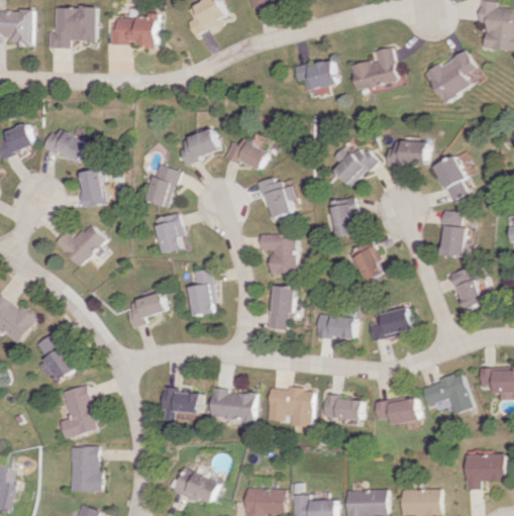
[(229,20),(221,0),(206,0),(189,7),(194,19),(190,21),(195,34),(229,20)]
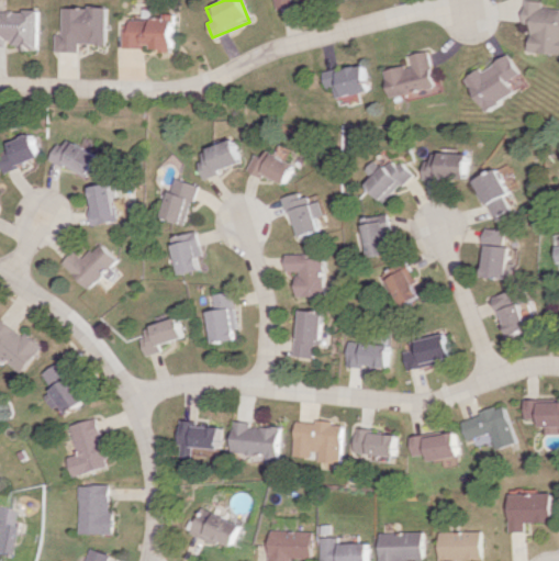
[(272,0),(276,11),(293,7),(292,0),(272,0)]
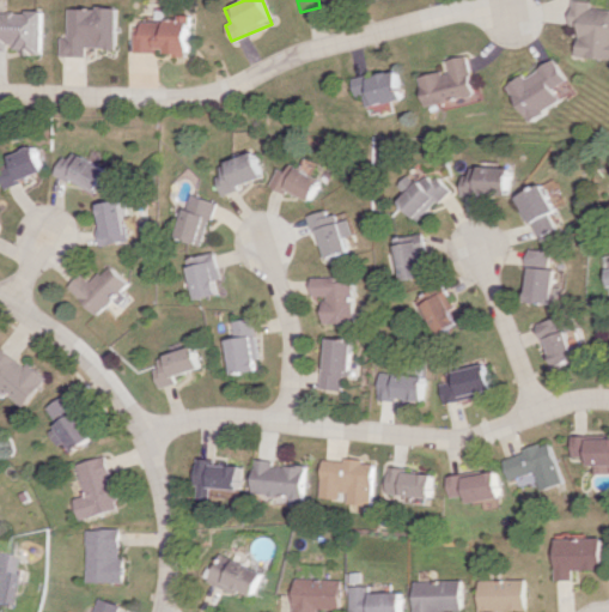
[(576,58),(608,59),(608,10),(590,10),(590,1),(571,0),(570,26),(578,28),(576,58)]
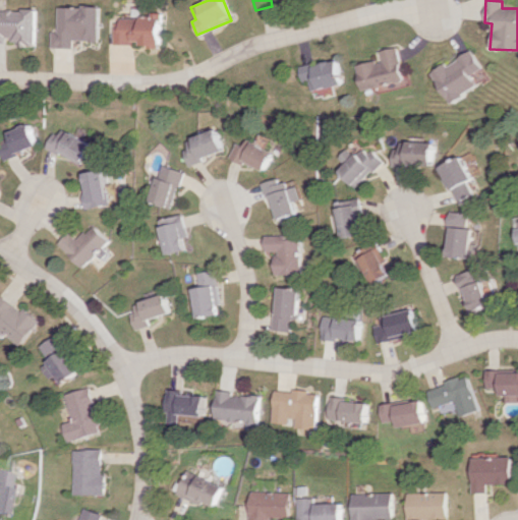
[(99,8),(57,7),(57,33),(50,33),(50,49),(72,49),(72,42),(98,42),(99,8)]
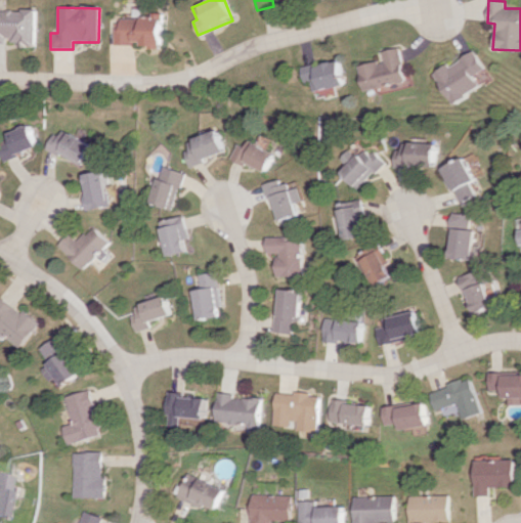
[(35,47),(35,11),(0,10),(0,43),(6,44),(6,42),(16,42),(16,47),(35,47)]
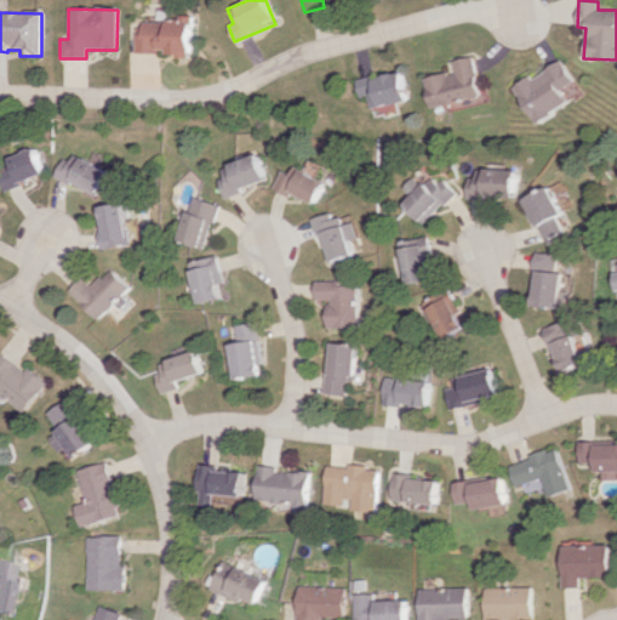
[(135,53),(192,55),(193,21),(143,20),(143,34),(135,34),(135,53)]
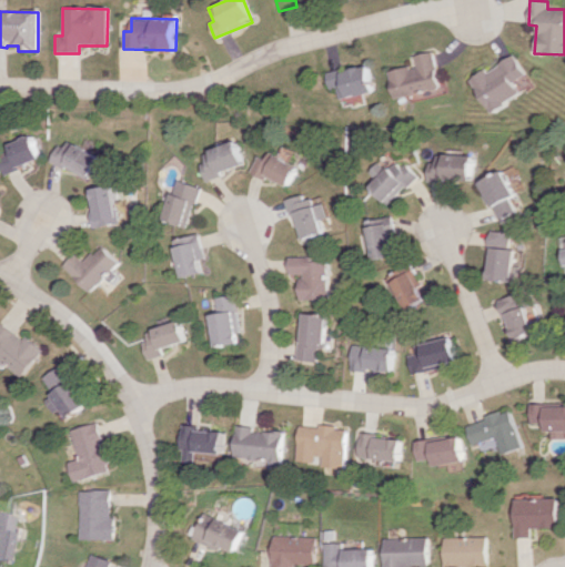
[(390,72),(396,100),(441,89),(432,52),(415,57),(416,66),(390,72)]
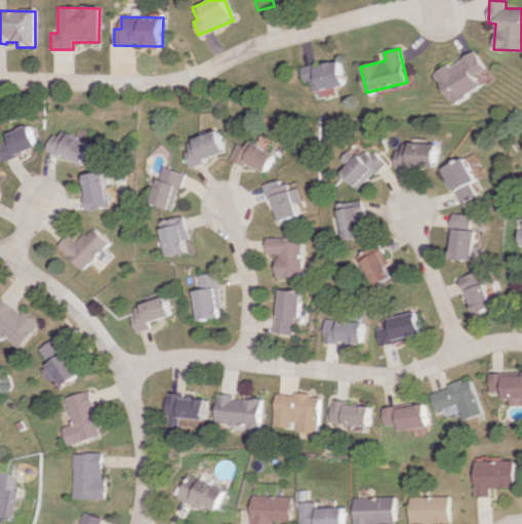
[(452,104),(480,88),(474,76),(485,70),(474,51),(435,74),(452,104)]
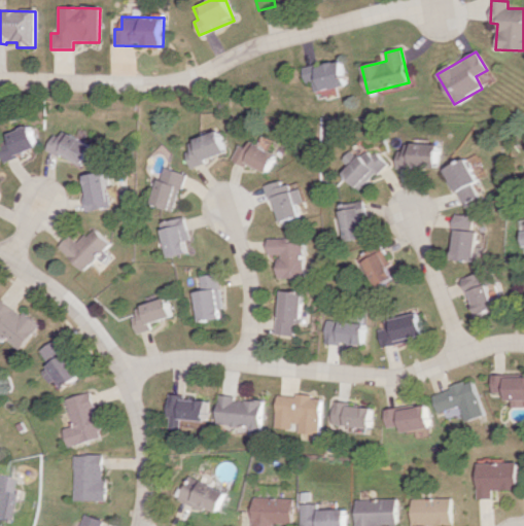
[(348,85),(342,60),(304,68),(307,84),(313,82),(315,93),(348,85)]
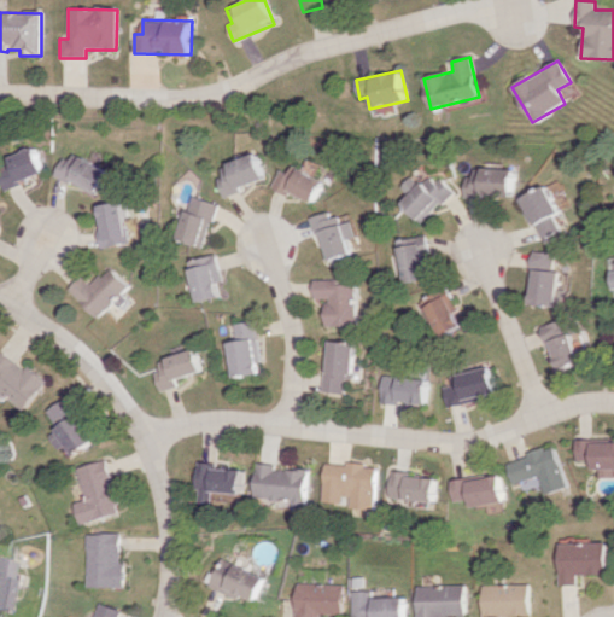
[(41,175),(31,147),(6,157),(9,164),(0,167),(0,186),(1,190),(41,175)]
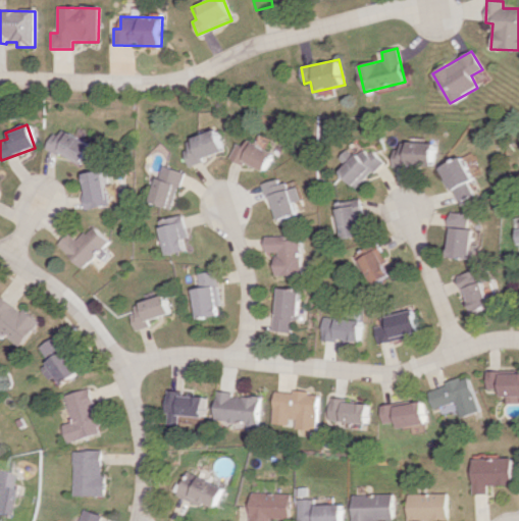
[(180,143),(189,165),(224,153),(215,129),(180,143)]
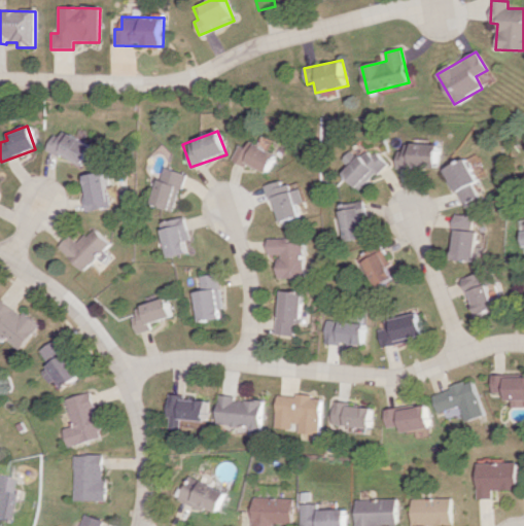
[(51,135),(44,151),(81,167),(91,145),(61,132),(58,137),(51,135)]
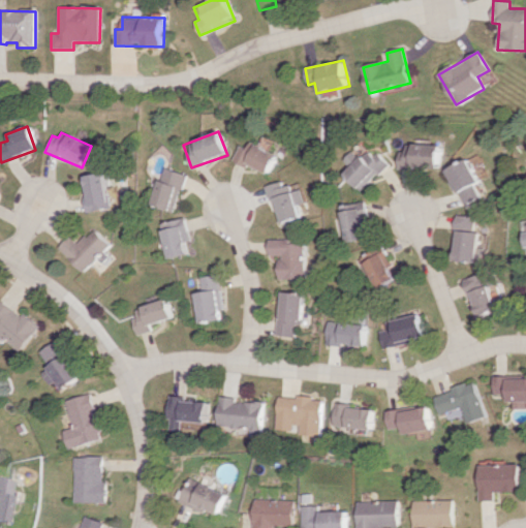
[(239,146),(233,159),(268,176),(277,155),(249,143),(246,149),(239,146)]
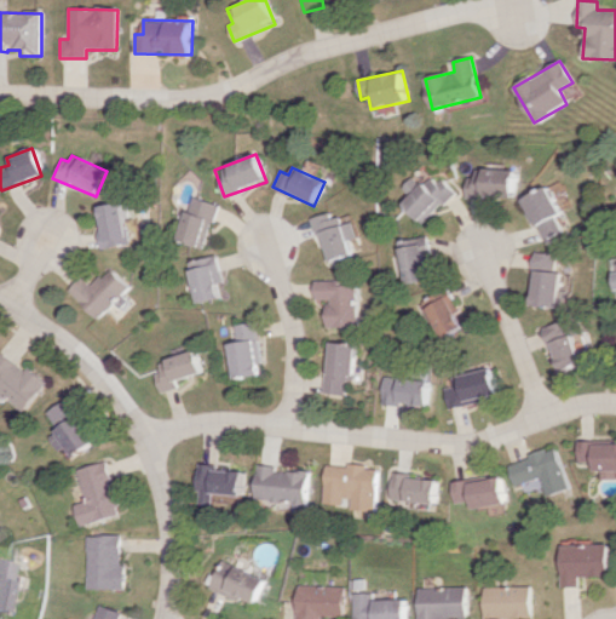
[(468,179),(468,198),(513,198),(514,170),(476,170),(476,179),(468,179)]
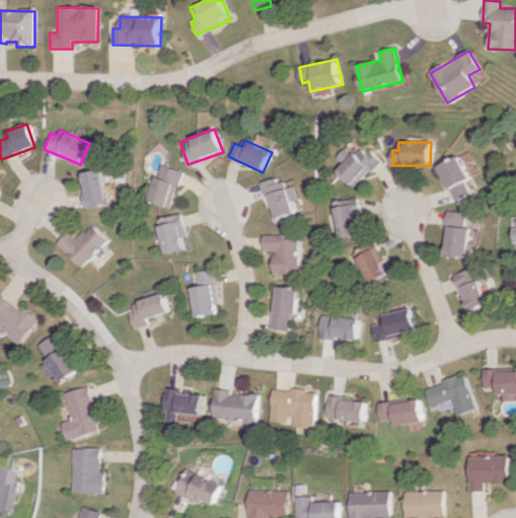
[(338,157),(344,165),(339,170),(354,187),(381,163),(365,145),(355,155),(349,148),(338,157)]
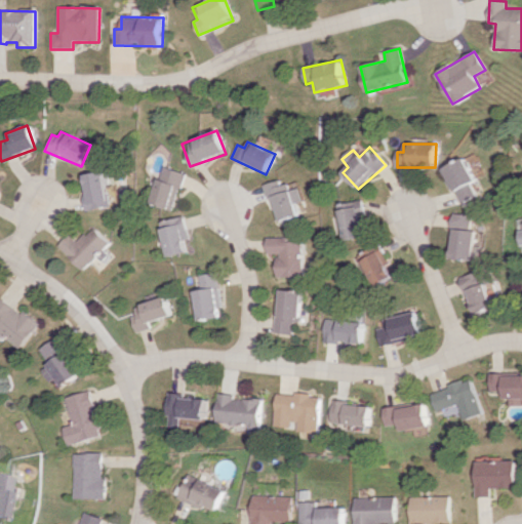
[(460,204),(481,195),(464,158),(443,167),(460,204)]
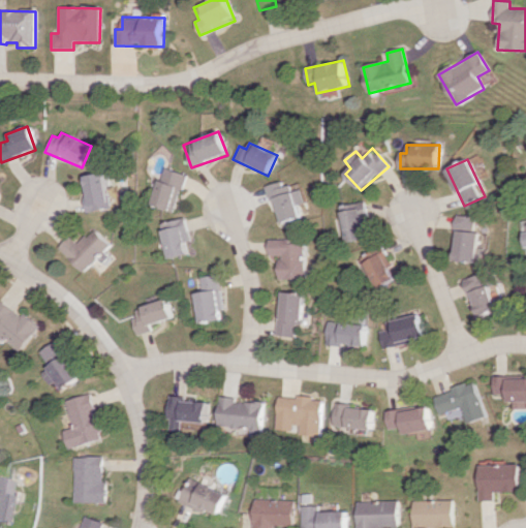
[(171,213),(184,176),(161,167),(148,205),(171,213)]
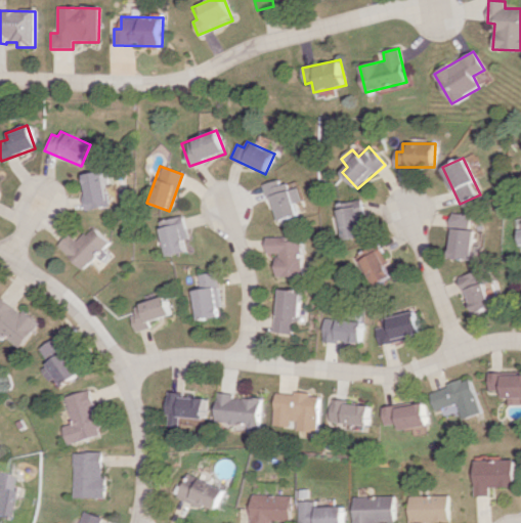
[(85,209),(107,206),(101,171),(79,175),(85,209)]
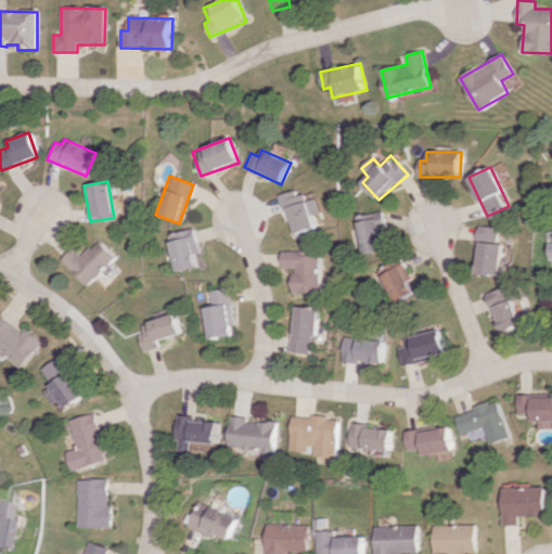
[(290,235),(316,229),(312,215),(319,214),(316,198),(306,202),(304,191),(281,196),(290,235)]
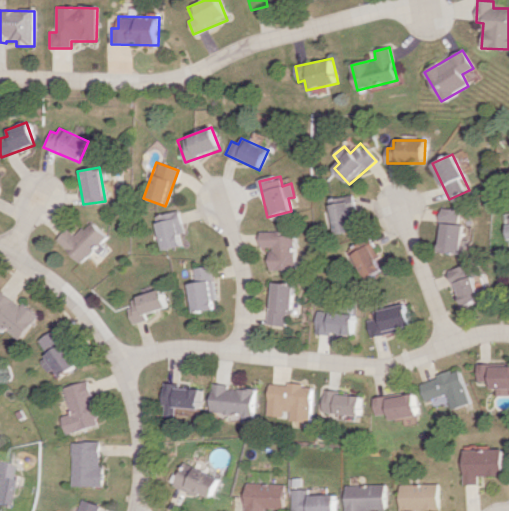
[(353,230),(347,202),(328,205),(334,234),(353,230)]
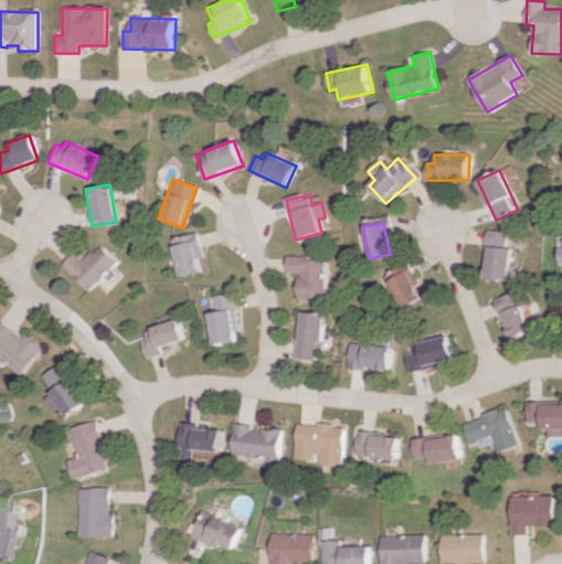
[(517,248),(509,248),(510,232),(490,231),(487,278),(520,282),(521,265),(515,265),(517,248)]
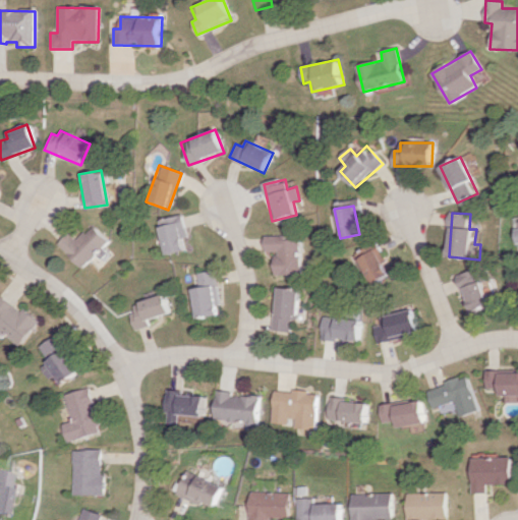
[(181,250),(179,239),(184,238),(179,216),(154,221),(161,254),(181,250)]
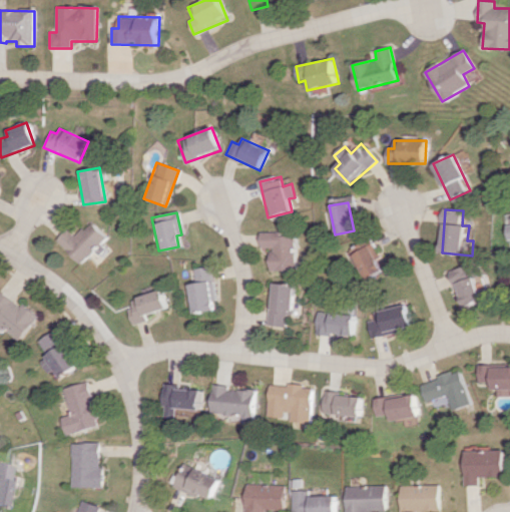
[(55,240),(79,265),(92,252),(98,259),(105,251),(99,244),(105,237),(90,221),(74,237),(66,230),(55,240)]
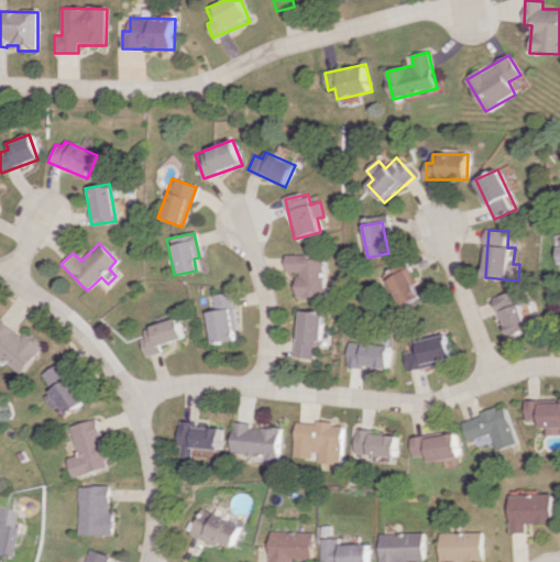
[(295,298),(322,298),(322,260),(305,260),(305,255),(284,255),(284,273),(295,273),(295,298)]
